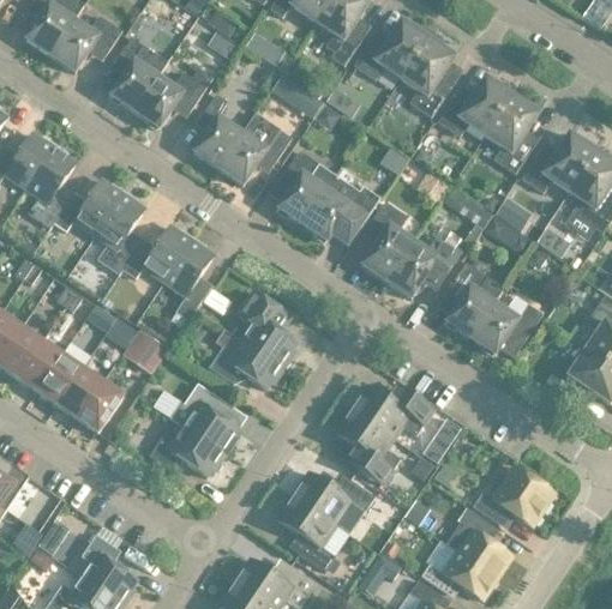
[(49,55),(73,19),(83,5),(75,0),(34,0),(30,6),(41,13),(24,38),(49,55)]
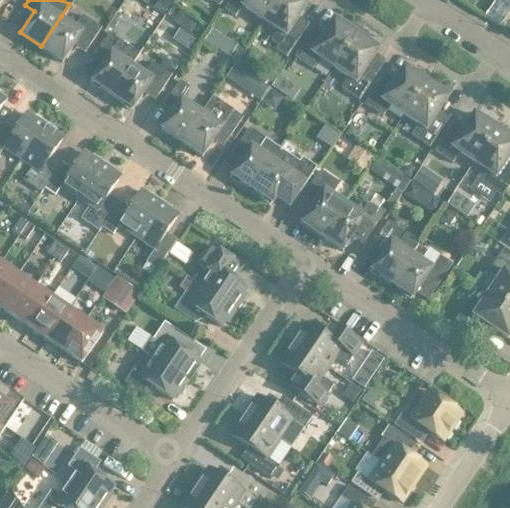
[(241,4),(263,19),(275,0),(228,0),(224,7),(234,14),(241,4)]
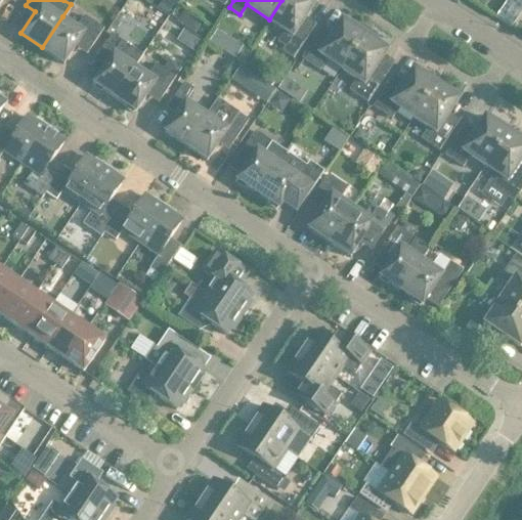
[(281,0),(269,19),(284,29),(277,39),(285,44),(281,48),(293,55),(312,26),(302,19),(315,0),(281,0)]
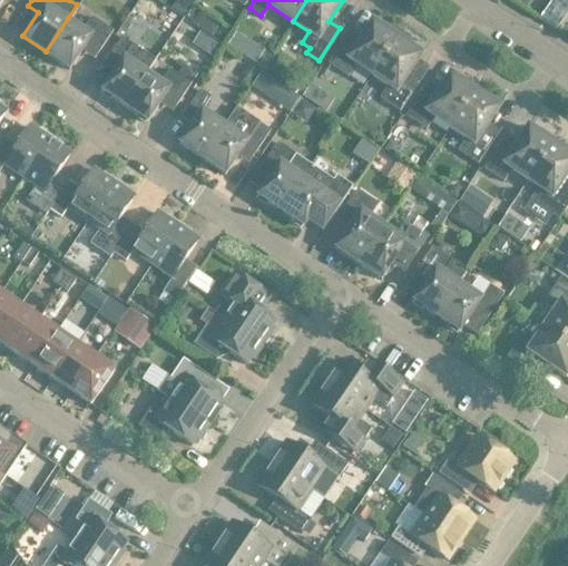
[(550,0),(549,1),(566,13),(567,11),(567,0),(550,0)]
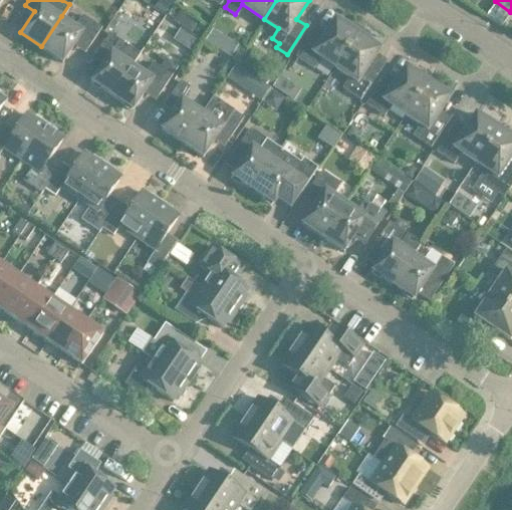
[(61,16),(41,46),(62,60),(76,39),(87,46),(101,26),(82,13),(74,25),(61,16)]
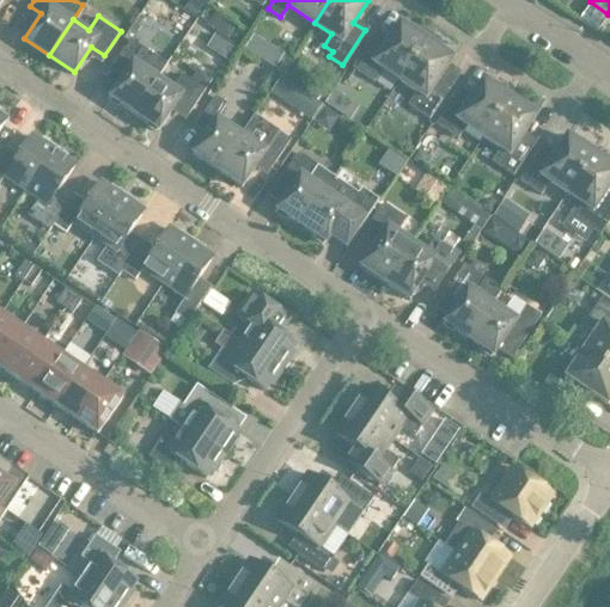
[(428,34),(413,23),(410,28),(400,20),(384,43),(372,35),(352,65),(373,79),(382,67),(398,79),(428,34)]
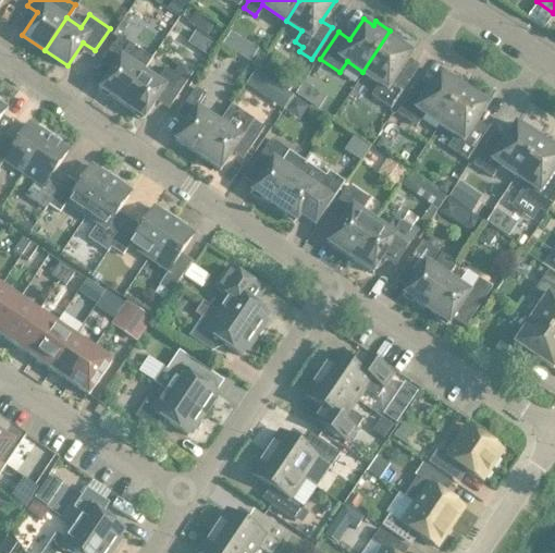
[(390,31),(362,72),(378,82),(371,93),(391,106),(408,78),(397,72),(411,51),(402,45),(404,40),(390,31)]
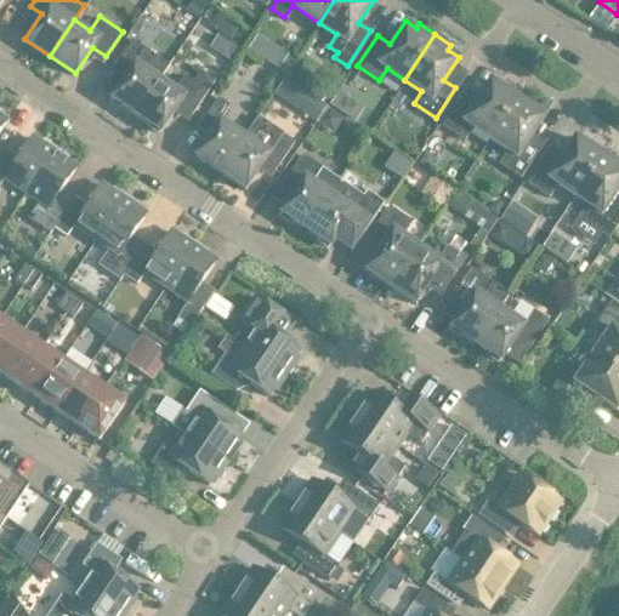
[(135,113),(159,77),(169,63),(132,38),(115,63),(126,70),(109,96),(135,113)]
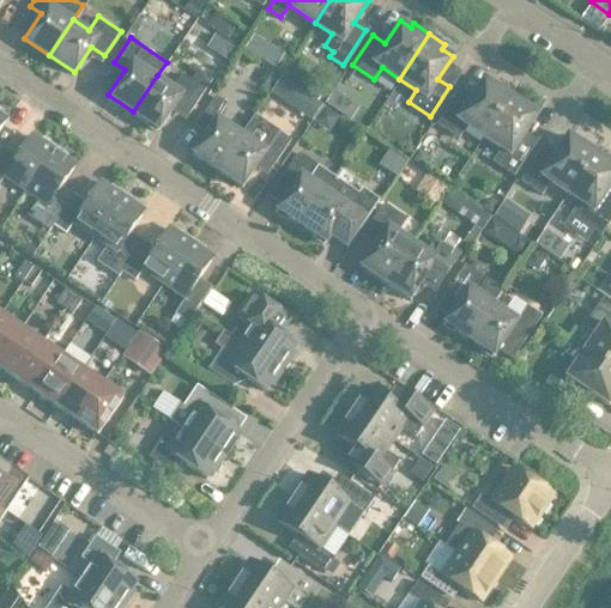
[(173,86),(157,76),(133,111),(158,128),(175,103),(188,113),(211,78),(198,68),(191,78),(182,72),(173,86)]
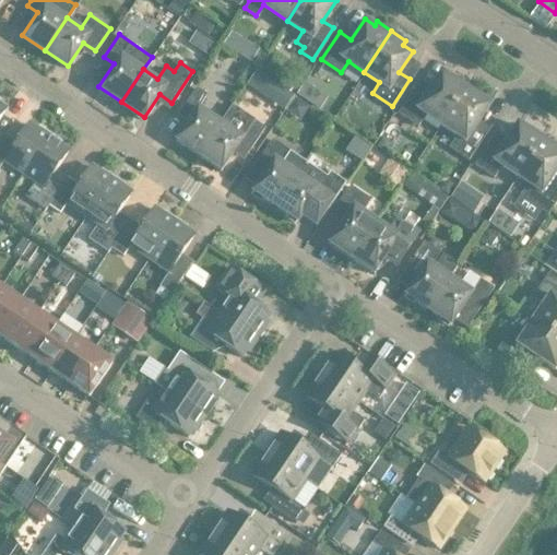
[(425,113),(440,124),(465,86),(441,70),(427,91),(416,83),(398,110),(417,124),(425,113)]
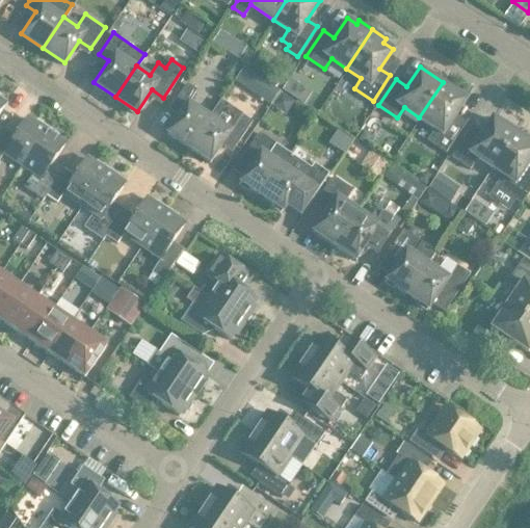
[(166,131),(188,146),(209,115),(187,101),(196,88),(186,81),(171,103),(181,109),(166,131)]
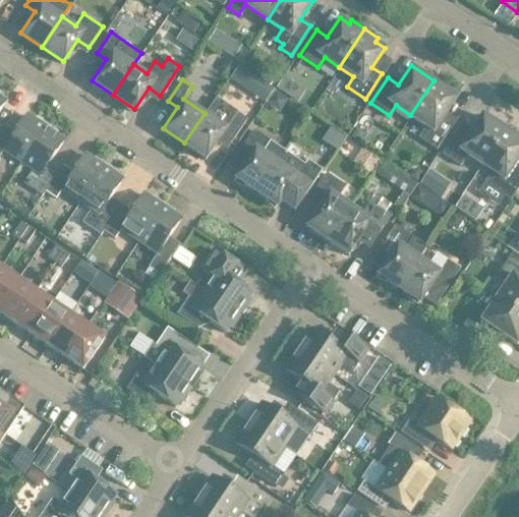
[(456,96),(434,80),(410,115),(424,124),(418,134),(437,147),(453,122),(443,115),(456,96)]
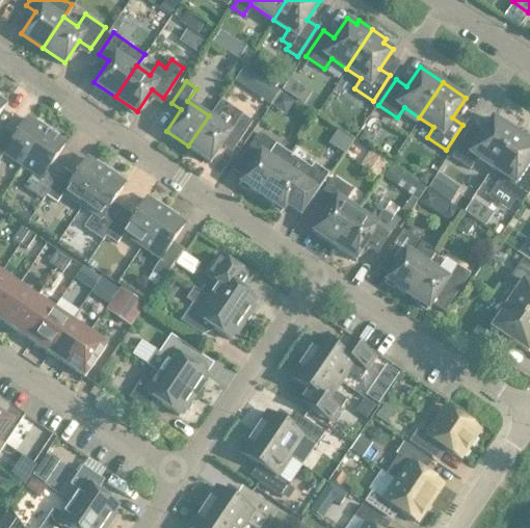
[(0,94),(0,132),(1,131),(12,114),(1,107),(7,99),(0,94)]
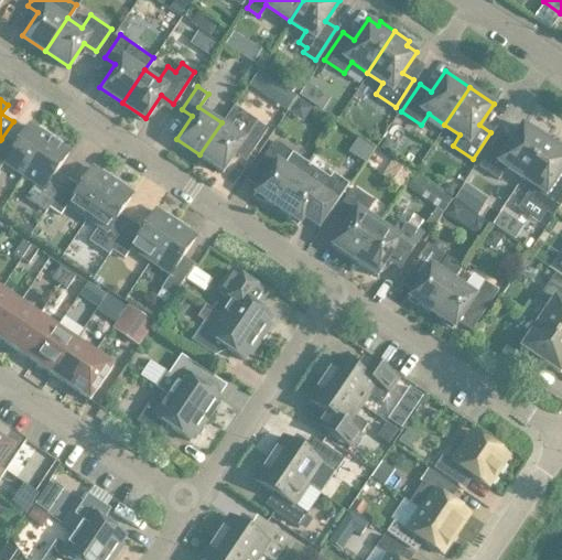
[(244,137),(222,122),(200,154),(223,170),(238,147),(248,154),(267,127),(256,119),(244,137)]
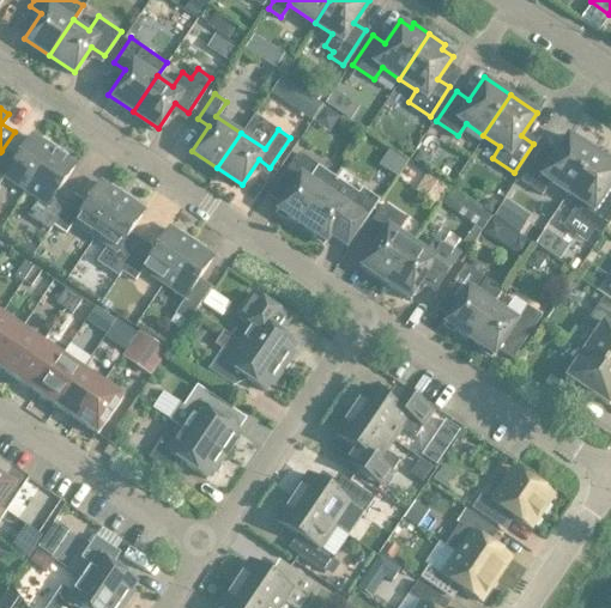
[(0,152),(0,178),(4,174),(25,188),(55,145),(43,137),(41,140),(31,133),(13,159),(1,151),(0,152)]
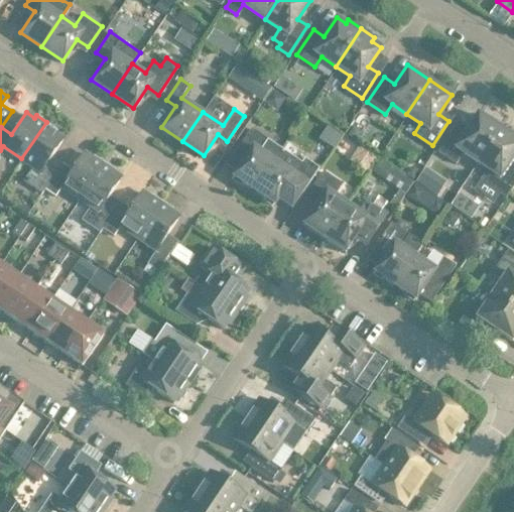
[(463,151),(477,161),(502,124),(489,115),(487,118),(478,112),(465,131),(455,124),(437,149),(456,161),(463,151)]
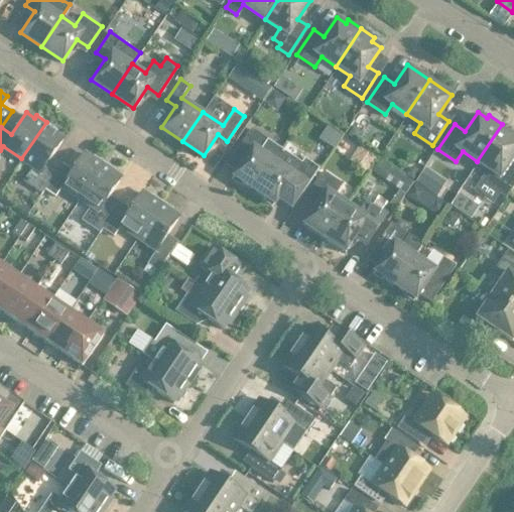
[(46,122),(21,158),(32,165),(23,178),(41,192),(44,187),(58,165),(48,158),(63,137),(54,131),(56,129),(46,122)]
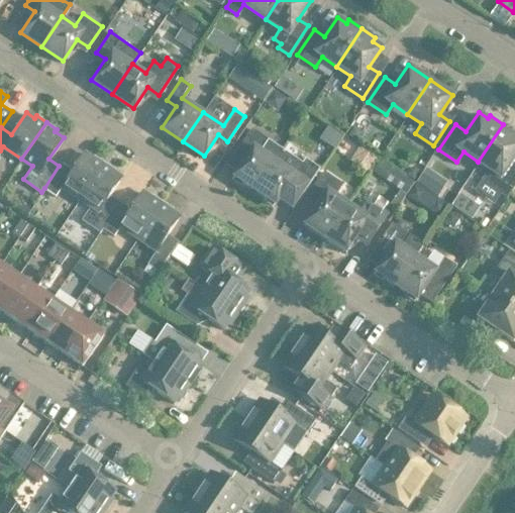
[(503,124),(478,162),(492,172),(486,182),(507,196),(514,184),(514,165),(510,162),(514,155),(514,136),(514,131),(503,124)]
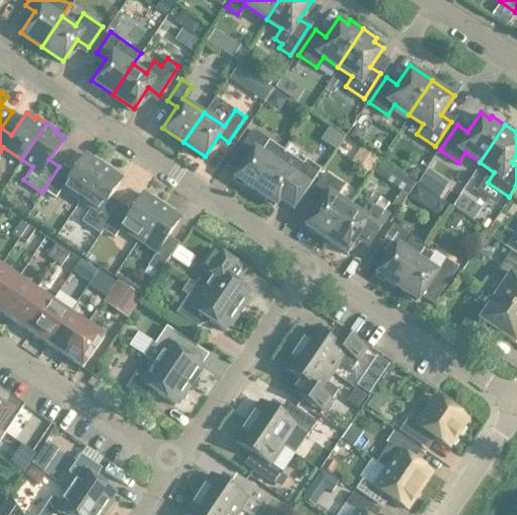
[(233,176),(254,191),(283,148),(252,128),(227,164),(237,170),(233,176)]
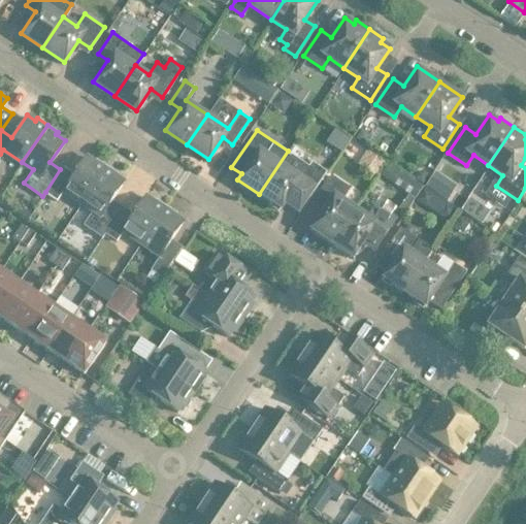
[(352,142),(347,155),(364,164),(370,152),(352,142)]
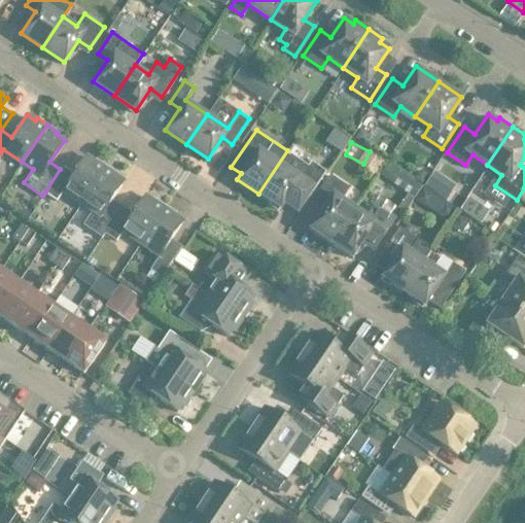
[(309,165),(287,150),(258,194),(280,208),(285,201),(301,211),(326,171),(311,161),(309,165)]
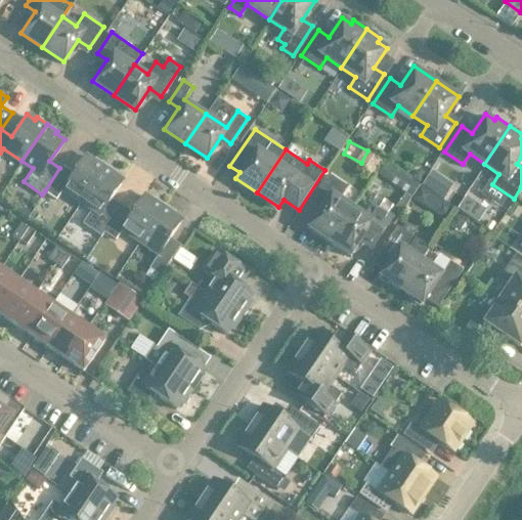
[(45,190),(55,198),(62,188),(81,201),(105,164),(95,157),(93,160),(85,154),(70,175),(59,168),(45,190)]
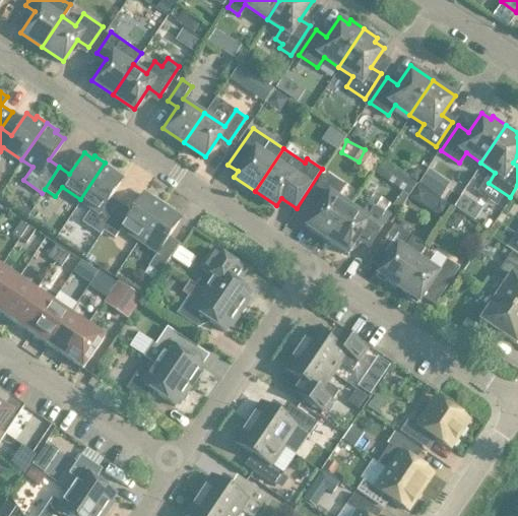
[(105,163),(80,199),(90,206),(81,219),(101,232),(104,228),(103,228),(118,206),(107,199),(122,178),(113,172),(115,170),(105,163)]
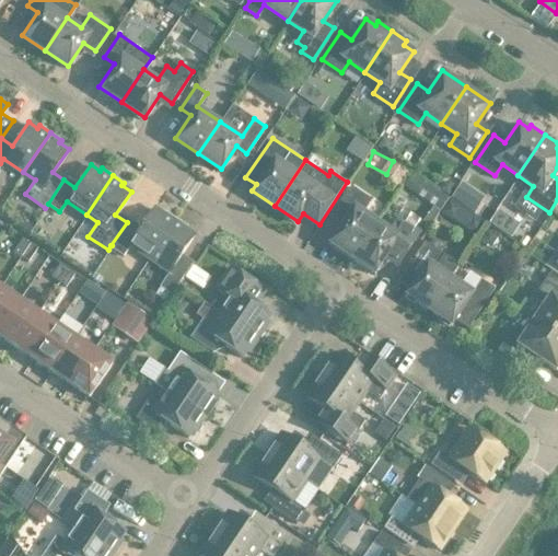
[(376,220),(362,210),(371,197),(350,184),(334,208),(346,217),(328,242),(351,257),(376,220)]
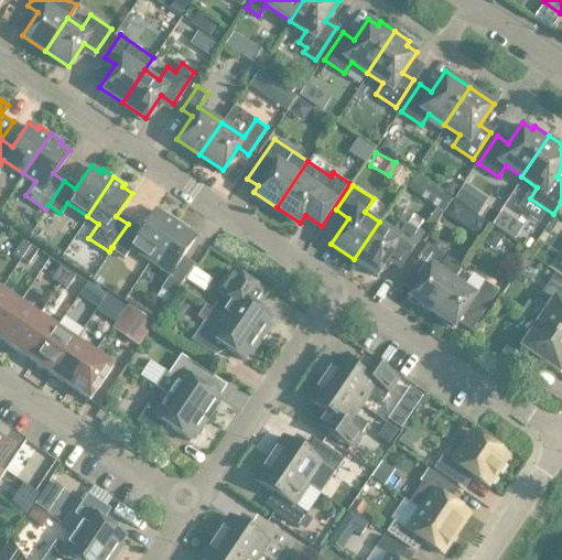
[(111,247),(112,247),(123,256),(131,245),(150,258),(177,219),(166,212),(164,214),(154,208),(139,232),(128,224),(111,247)]
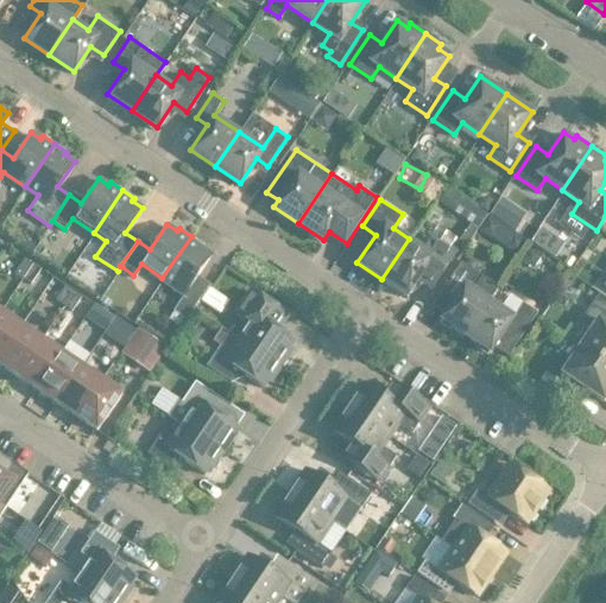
[(409,239),(382,279),(406,296),(424,268),(437,277),(455,249),(434,235),(423,249),(409,239)]
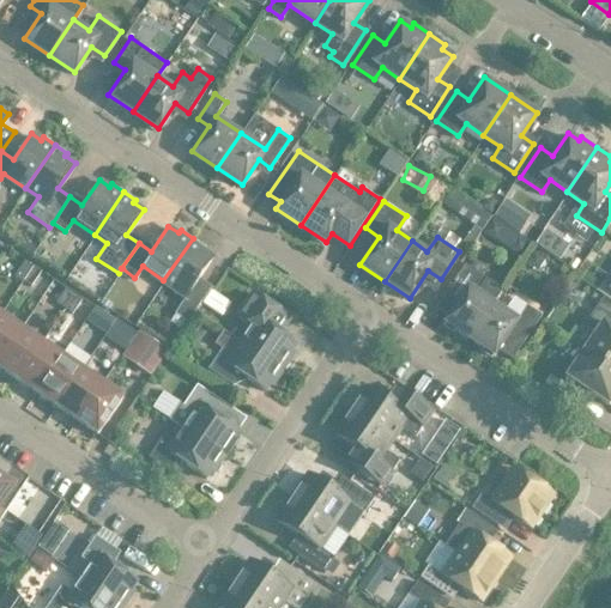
[(193,238),(163,280),(185,296),(175,311),(187,320),(207,290),(195,281),(212,255),(203,249),(205,245),(193,238)]
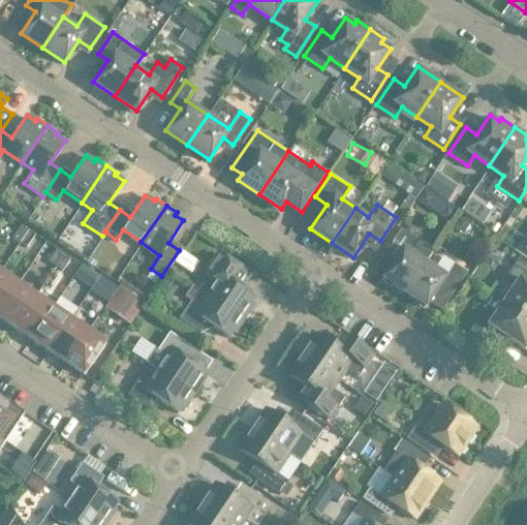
[(12,237),(20,241),(28,228),(21,223),(22,222),(14,218),(6,232),(12,236),(12,237)]
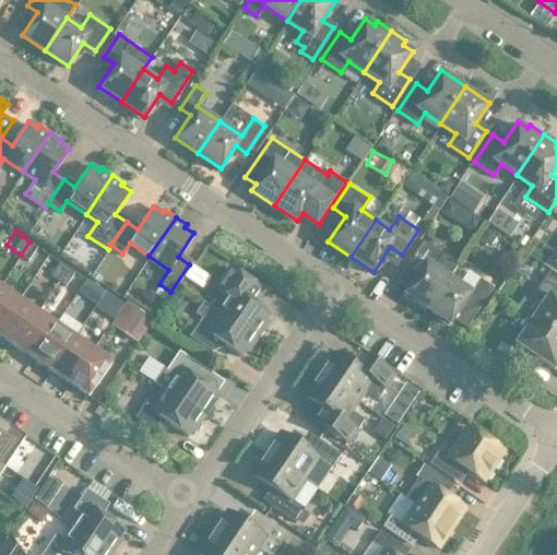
[(427,308),(449,275),(458,262),(424,239),(396,279),(409,286),(404,293),(427,308)]
